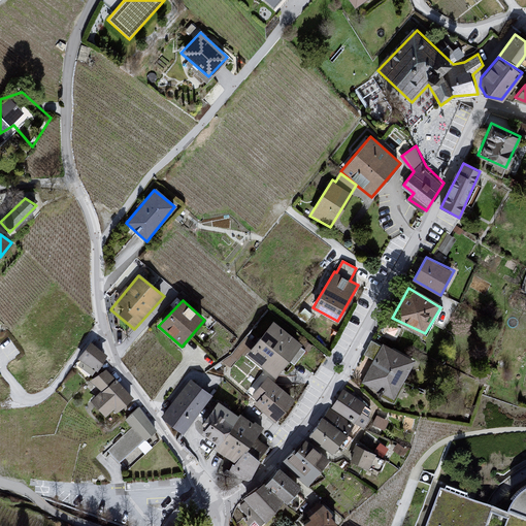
[(272,321),(244,354),(274,377),(300,343),(272,321)]
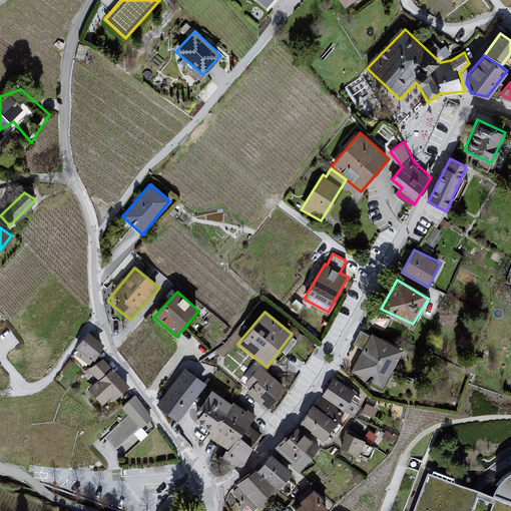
[(88,334),(76,349),(93,361),(104,345),(88,334)]
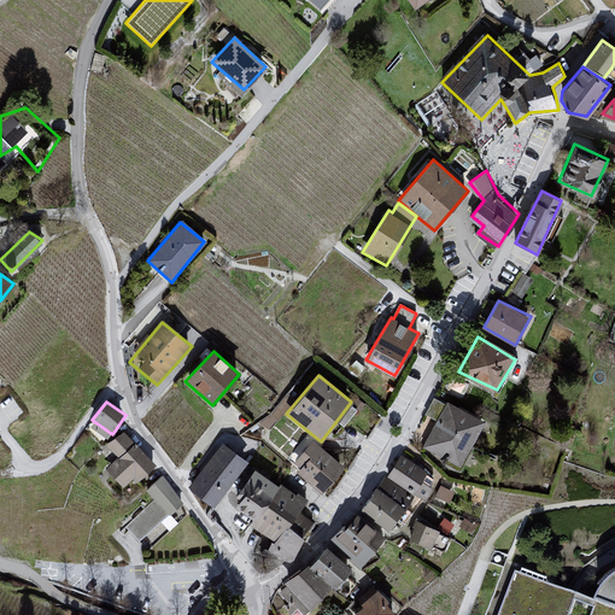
[(447,402),(422,447),(461,470),(486,422),(447,402)]
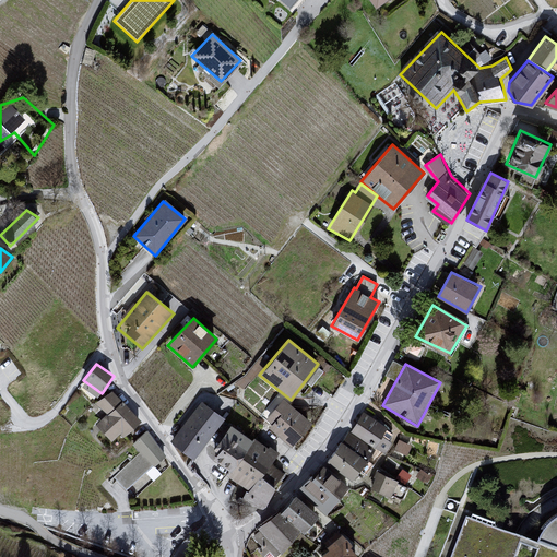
[(113,392),(95,402),(107,414),(96,425),(111,442),(141,421),(113,392)]
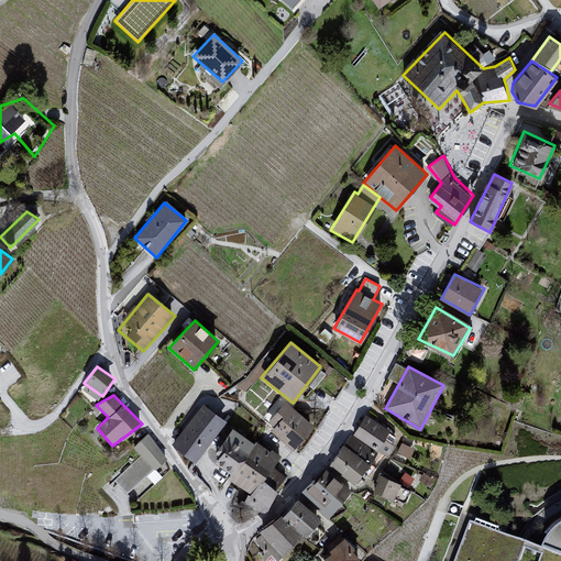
[(266,428),(292,450),(315,426),(285,403),(266,428)]
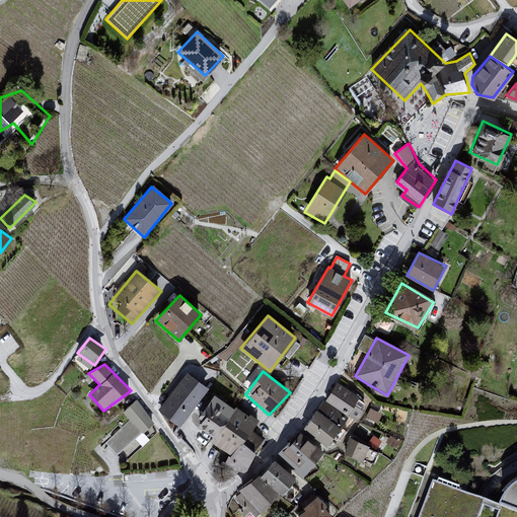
[(209,388),(186,373),(157,411),(179,428),(209,388)]
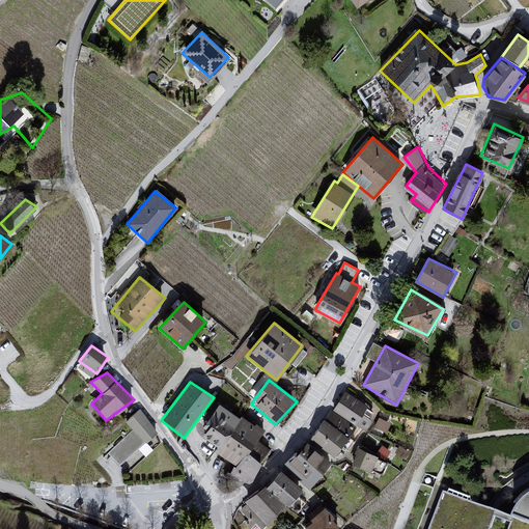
[(345,391),(334,409),(365,430),(373,412),(345,391)]
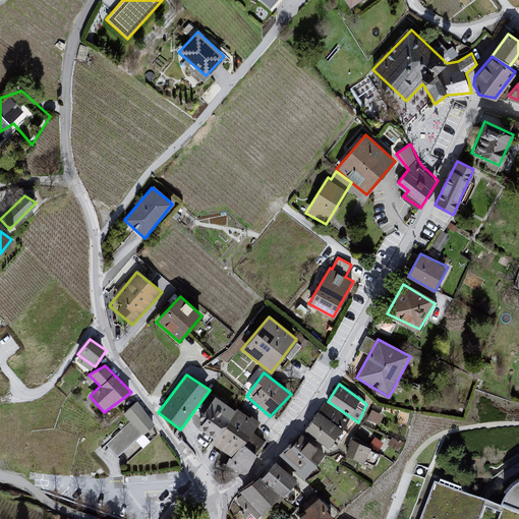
[(218,398),(199,422),(218,436),(236,411),(218,398)]
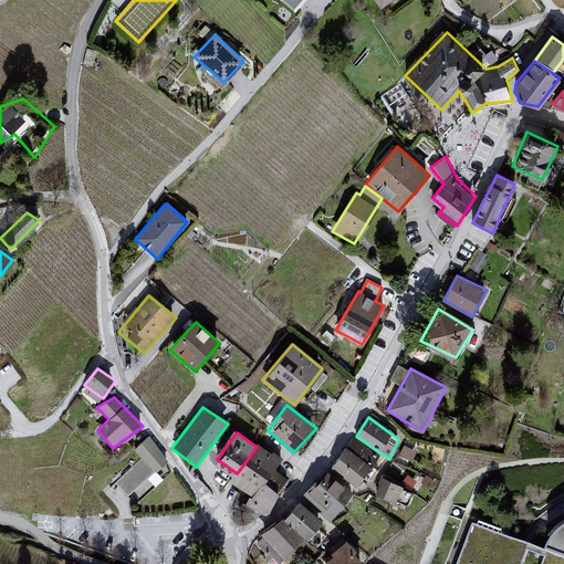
[(152,435),(137,448),(144,456),(157,470),(169,459),(152,435)]
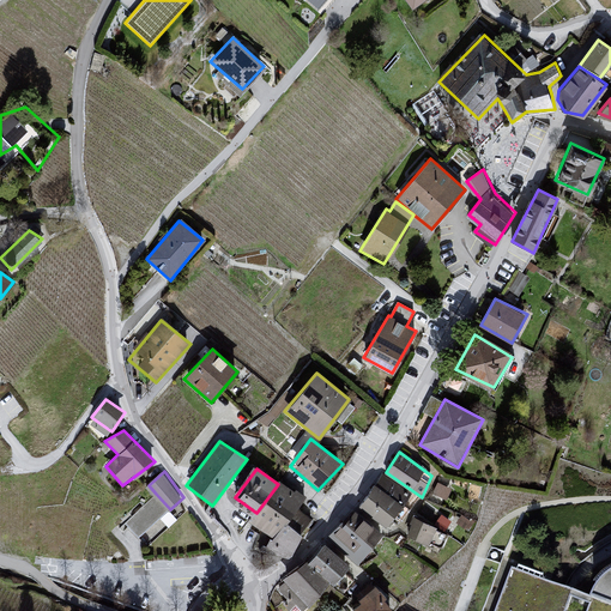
[(383,473),(358,506),(385,526),(407,497),(383,473)]
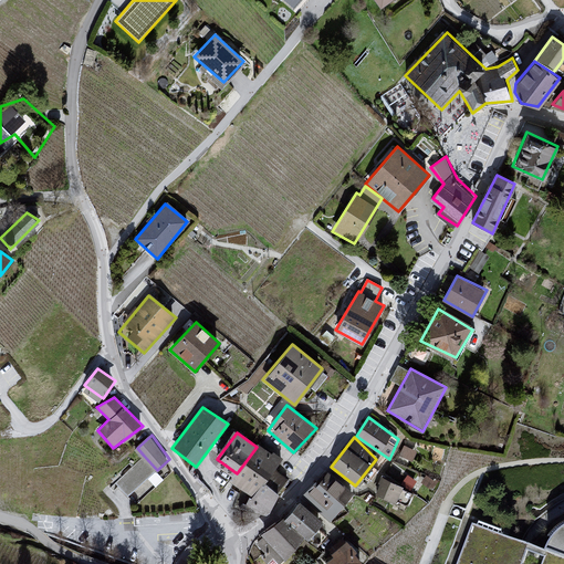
[(237,473),(229,481),(250,497),(272,469),(282,458),(259,444),(257,447),(237,473)]
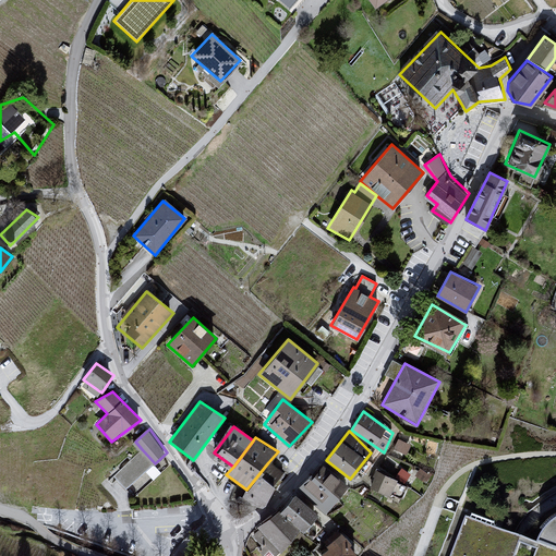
[(155,463),(142,449),(116,473),(128,487),(155,463)]
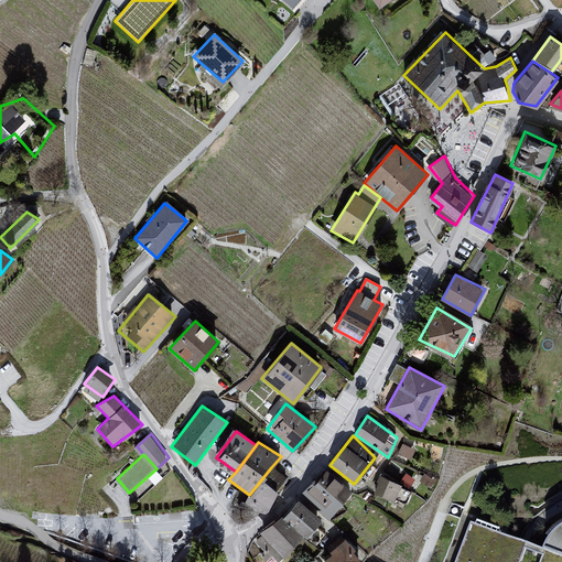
[(271,467),(249,495),(246,503),(242,500),(240,507),(266,515),(282,495),(279,487),(285,478),(271,467)]
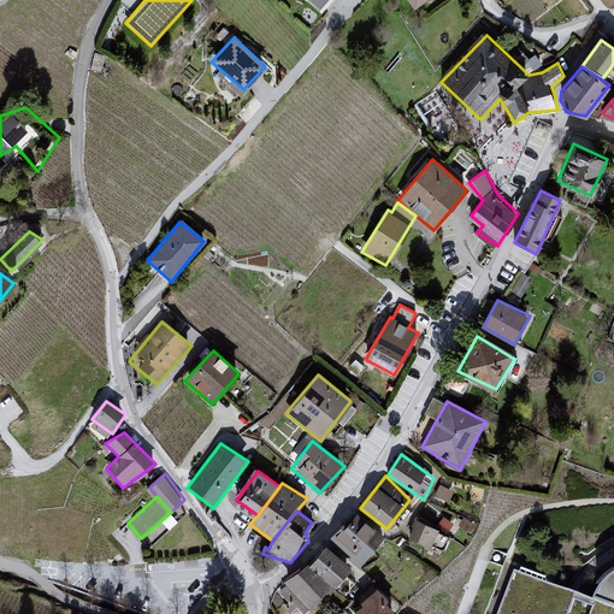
[(329,541),(359,567),(384,537),(355,514),(329,541)]
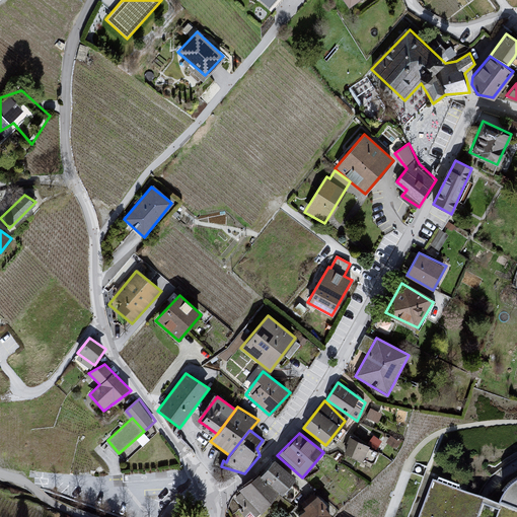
[(351,437),(345,453),(361,460),(369,447),(351,437)]
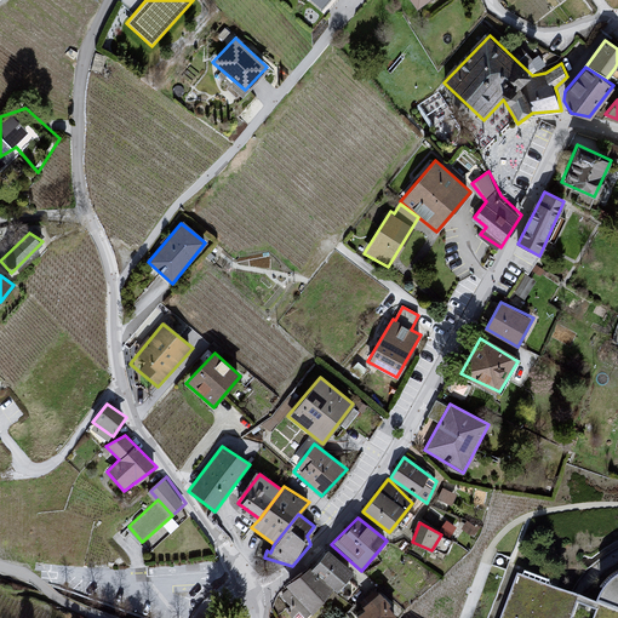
[(330,550),(312,570),(335,590),(352,572),(330,550)]
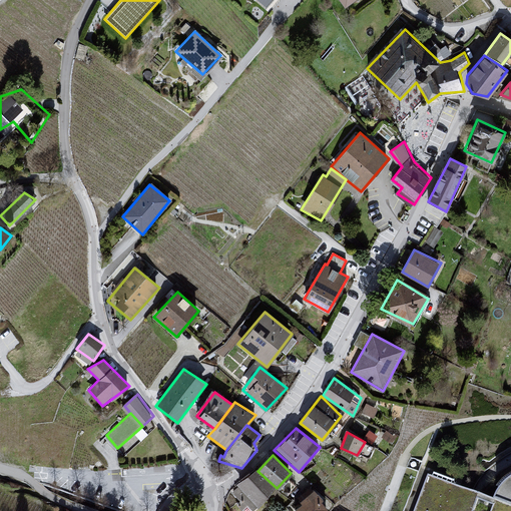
[(235,484),(257,508),(274,487),(256,470),(235,484)]
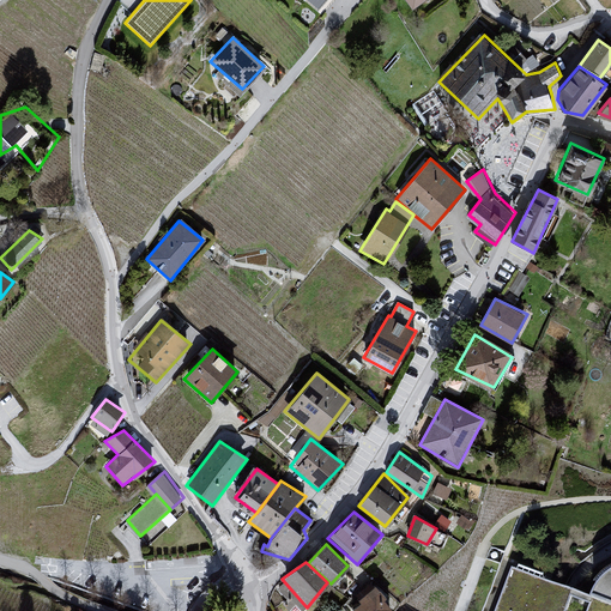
[(497,610),(610,610),(610,578),(604,584),(594,600),(514,569),(497,610)]
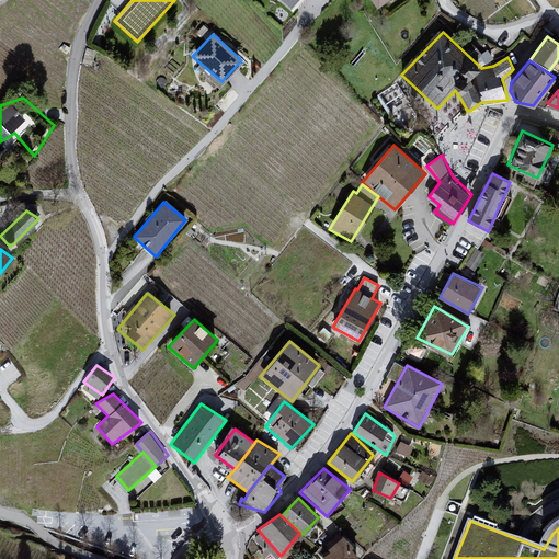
[(329,550),(320,558),(356,558),(358,558),(351,549),(353,546),(342,535),(327,547),(329,550)]
